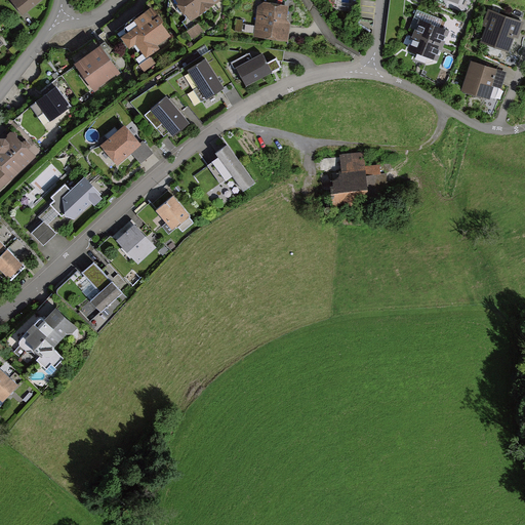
[(11,0),(25,15),(42,0),(11,0)]
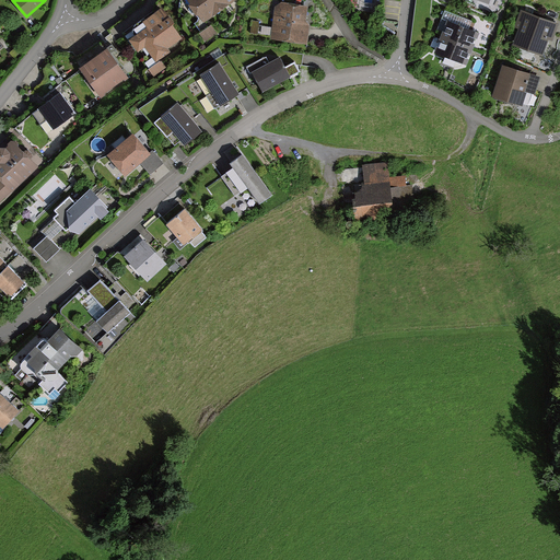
[(235,0),(189,0),(203,22),(235,0)]
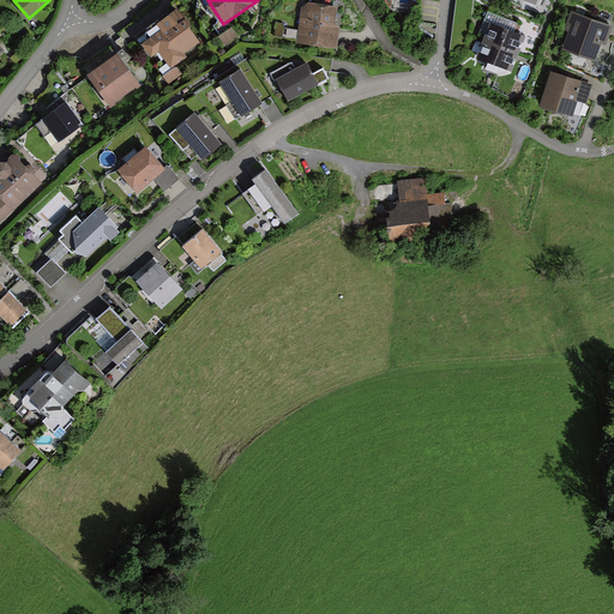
[(343,2),(341,0),(294,0),(304,12),(300,43),(339,48),(343,26),(336,25),(338,7),(343,2)]
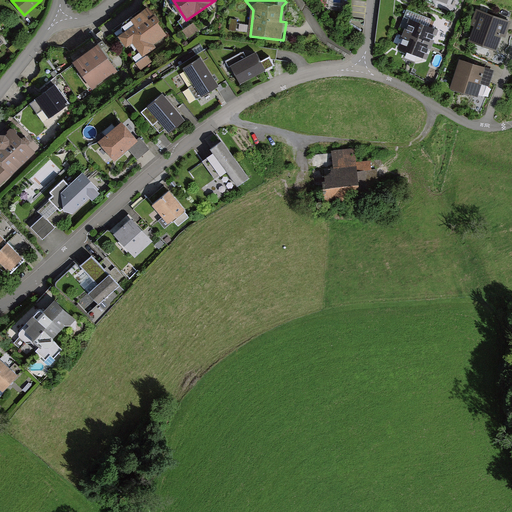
[(154,44),(167,36),(147,9),(133,19),(137,24),(119,37),(127,47),(133,43),(143,58),(157,48),(154,44)]
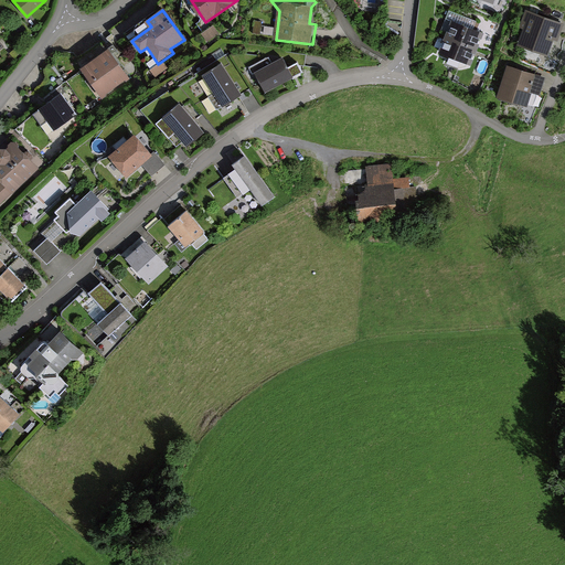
[(551,57),(556,41),(558,41),(564,24),(564,23),(529,10),(522,28),(528,30),(521,46),(551,57)]
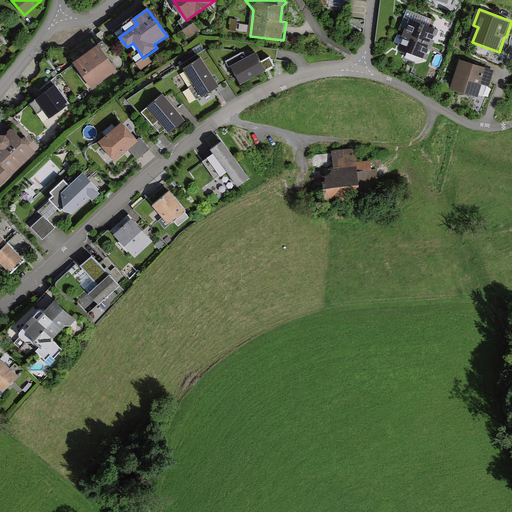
[(431,44),(437,30),(410,20),(405,34),(431,44)]
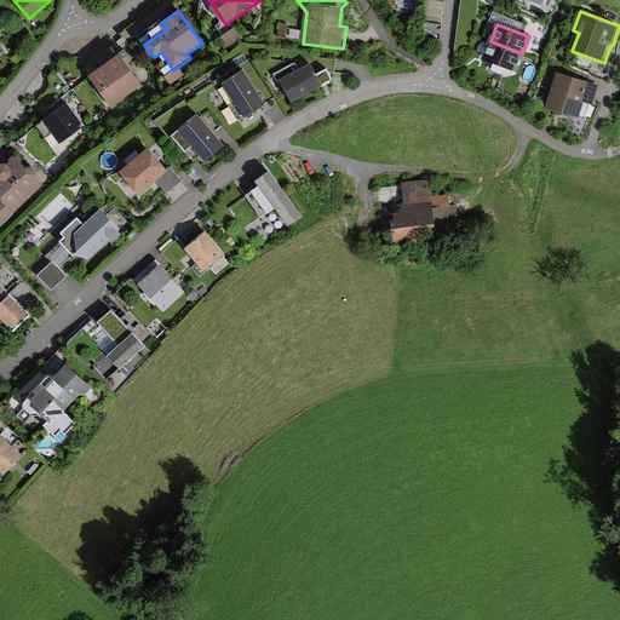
[(228,46),(242,38),(236,28),(222,36),(228,46)]
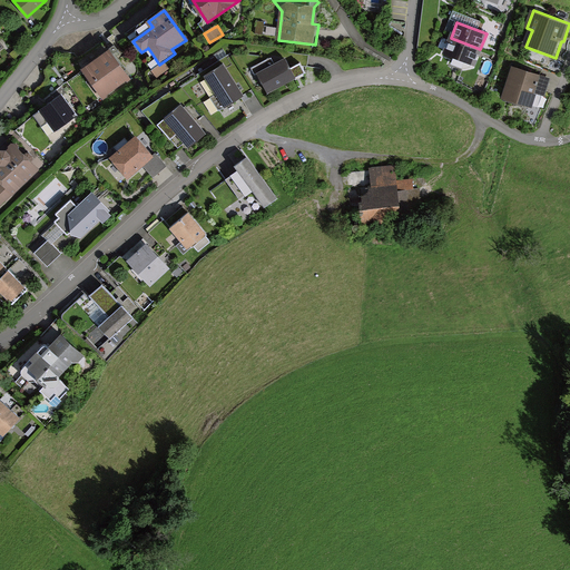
[(474,65),(480,49),(451,38),(445,52),(474,65)]
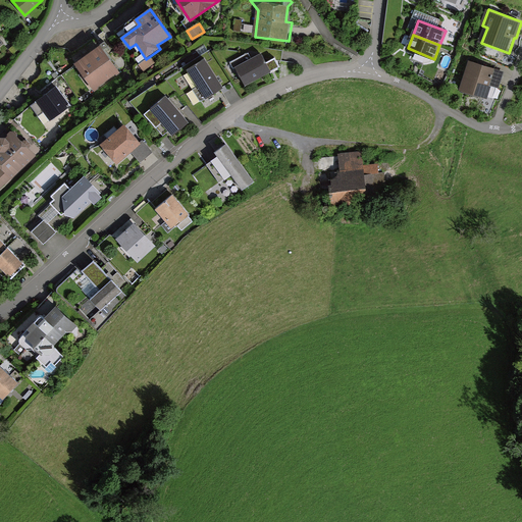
[(94,92),(118,73),(100,48),(74,65),(94,92)]
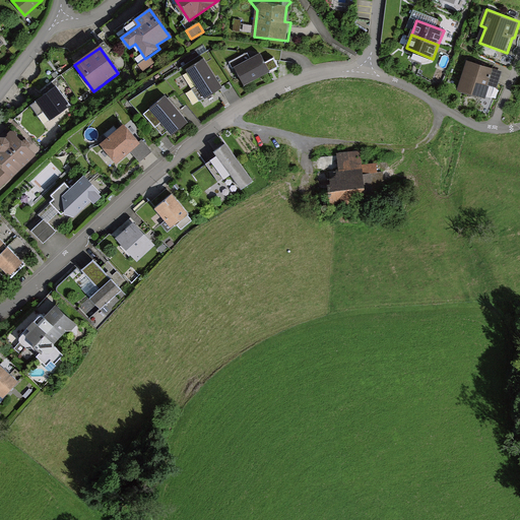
[(264,61),(259,52),(235,65),(244,82),(278,64),(273,56),(264,61)]
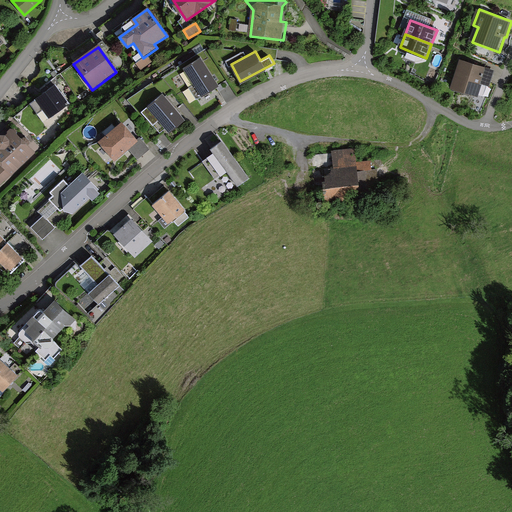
[(219,84),(200,53),(183,64),(201,95),(219,84)]
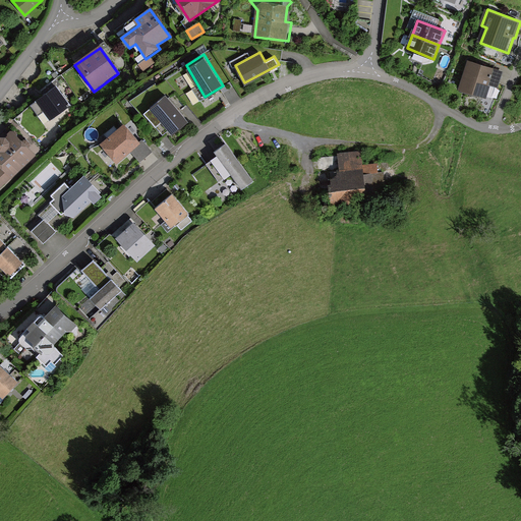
[(143,73),(155,65),(151,59),(138,67),(143,73)]
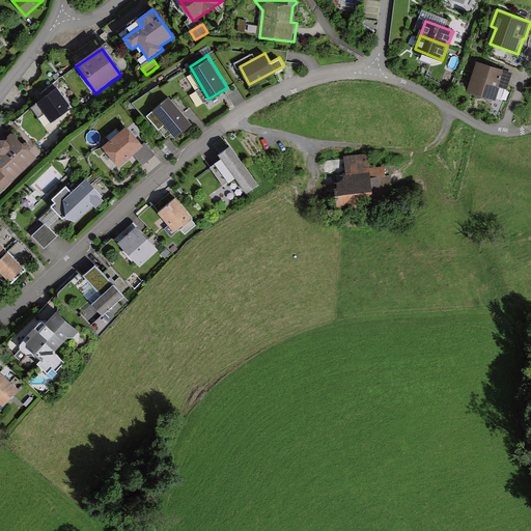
[(505,72),(479,62),(469,91),(495,101),(505,72)]
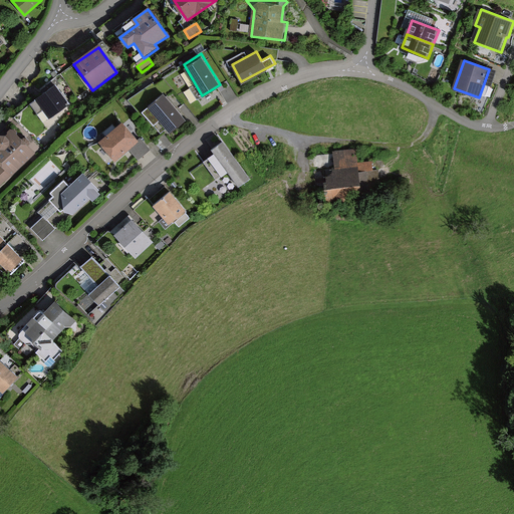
[(38,114),(42,111),(49,121),(70,105),(56,86),(31,105),(38,114)]
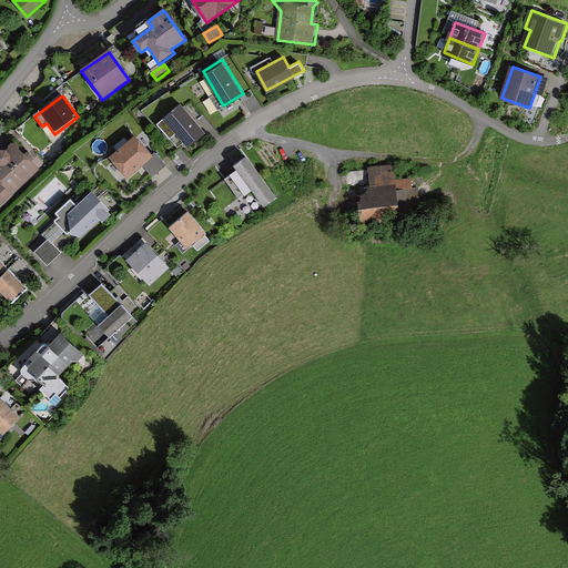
[(205,131),(180,101),(162,115),(186,145),(205,131)]
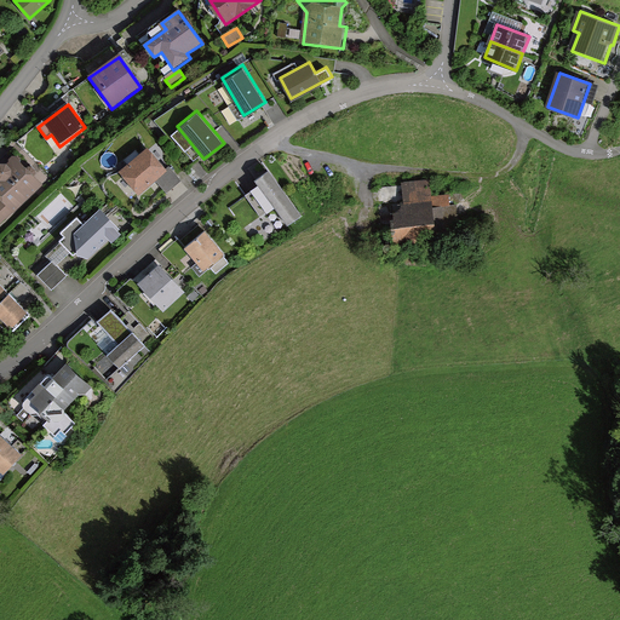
[(168,170),(150,149),(122,174),(141,195),(155,182),(166,194),(181,181),(170,168),(168,170)]
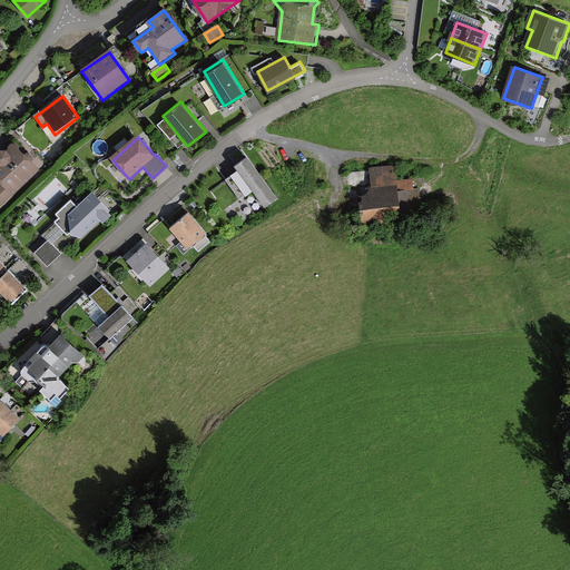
[(16,146),(9,153),(6,149),(0,154),(0,159),(0,160),(0,210),(19,194),(18,193),(40,172),(16,146)]
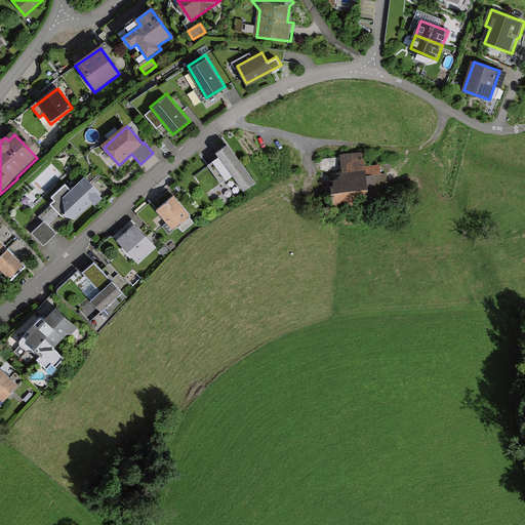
[(218,153),(221,158),(209,166),(221,184),(234,175),(245,191),(257,183),(231,145),(218,153)]
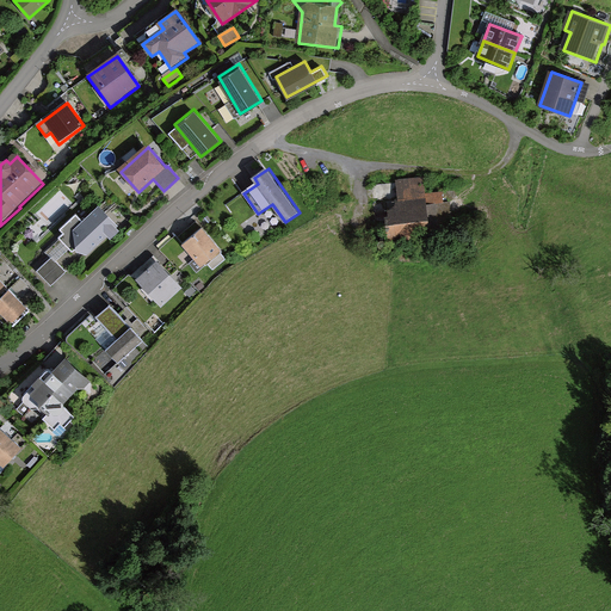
[(451,224),(448,193),(429,196),(426,177),(382,181),(389,244),(433,239),(432,227),(451,224)]
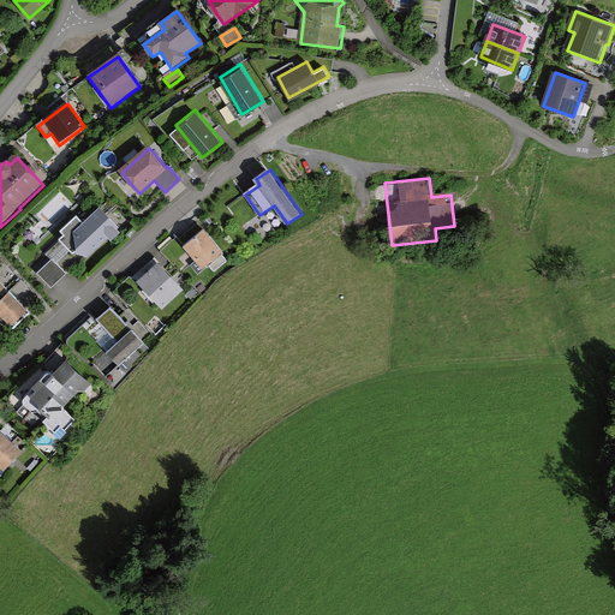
[(64,232),(66,236),(60,240),(73,255),(78,251),(89,258),(111,238),(114,242),(121,234),(118,231),(120,228),(101,209),(84,225),(78,218),(64,232)]
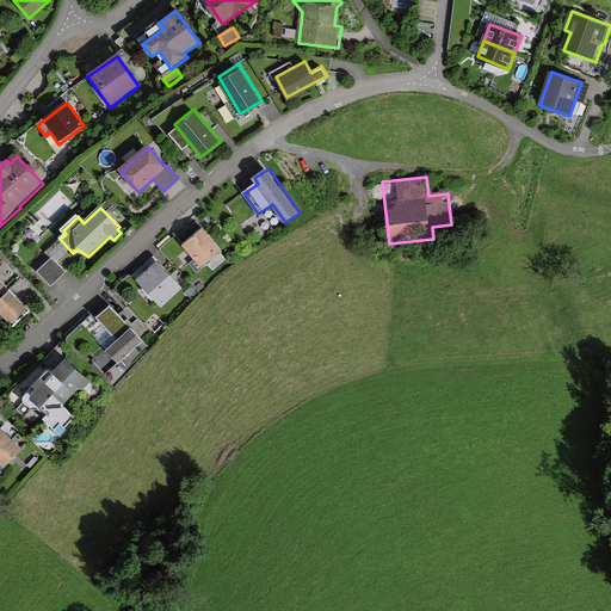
[(213,270),(226,260),(220,253),(222,251),(204,227),(184,242),(202,265),(207,261),(213,270)]
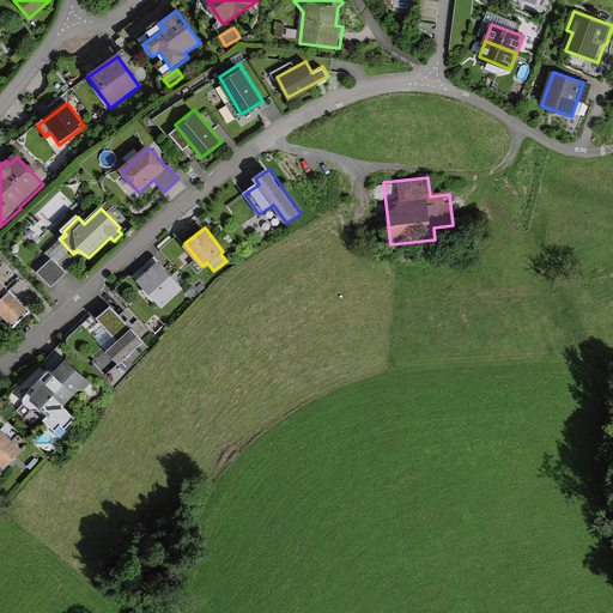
[(52,289),(66,274),(53,260),(38,274),(52,289)]
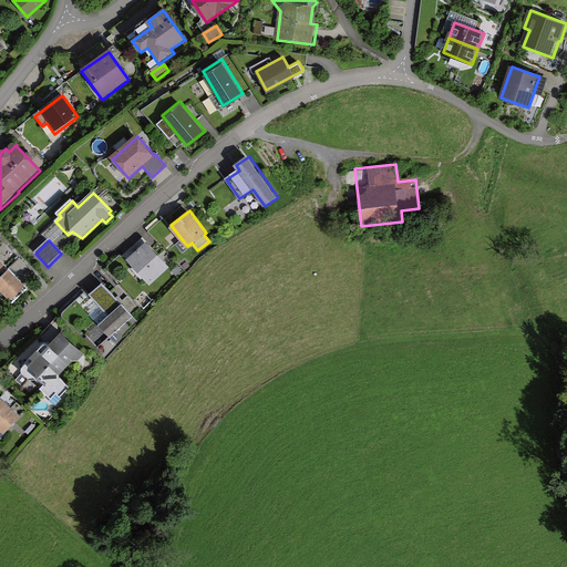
[(150,285),(169,267),(146,241),(126,258),(150,285)]
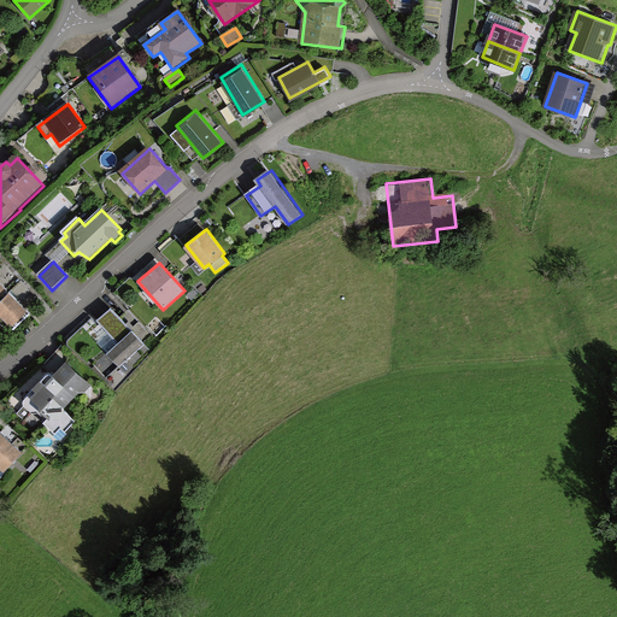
[(30,312),(9,289),(7,291),(0,297),(0,312),(13,328),(30,312)]
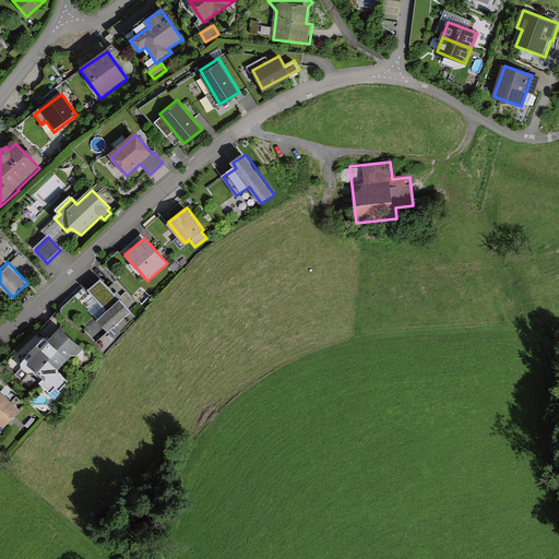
[(90,290),(108,311),(97,321),(108,333),(131,313),(102,281),(90,290)]
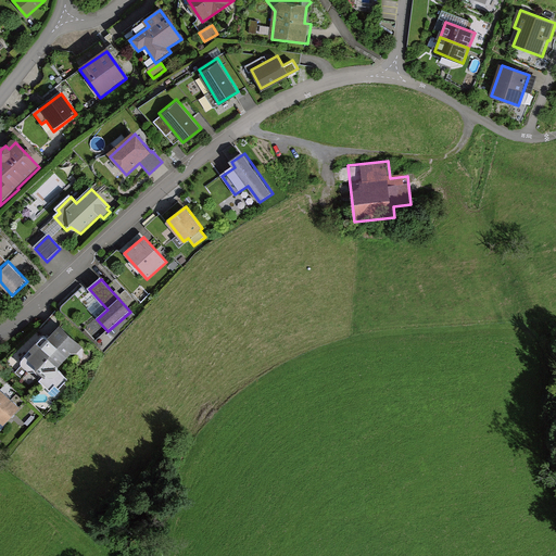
[(81,343),(62,325),(29,361),(47,377),(41,382),(54,395),(68,380),(57,369),(81,343)]
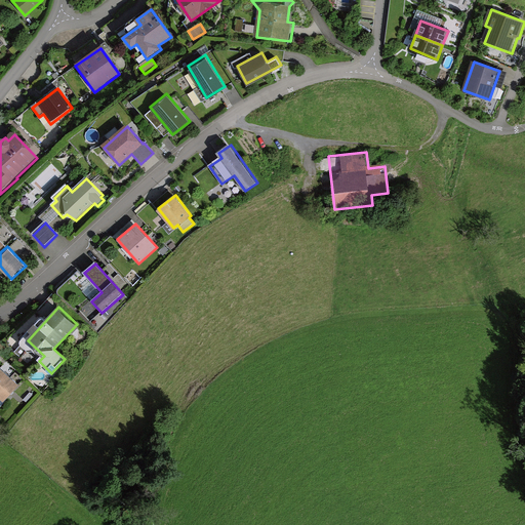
[(18,389),(1,369),(0,369),(0,401),(2,403),(18,389)]
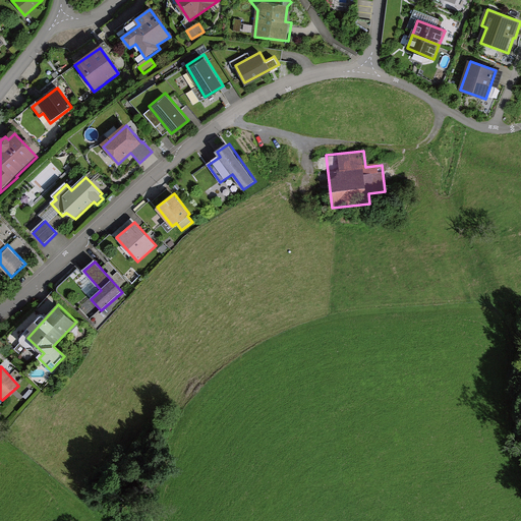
All buildings are outlined.
